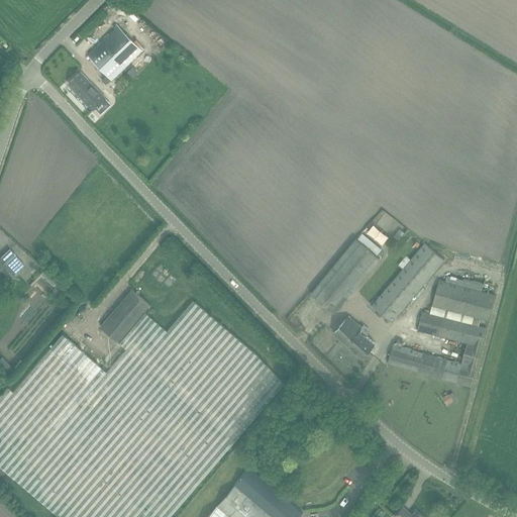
[(115,29),(95,49),(88,56),(112,81),(142,50),(116,24),(113,27),(115,29)]
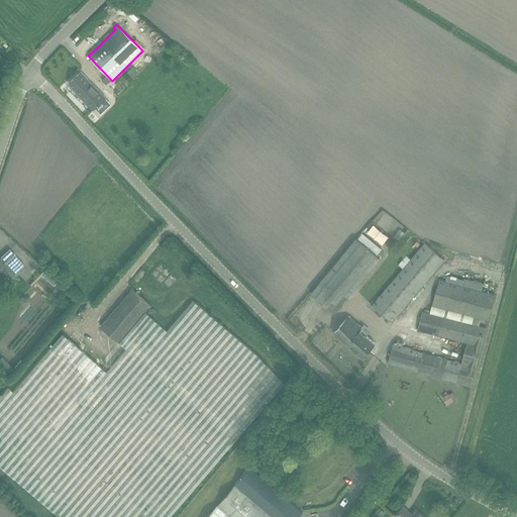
[(81,73),(69,84),(81,95),(92,85),(81,73)]
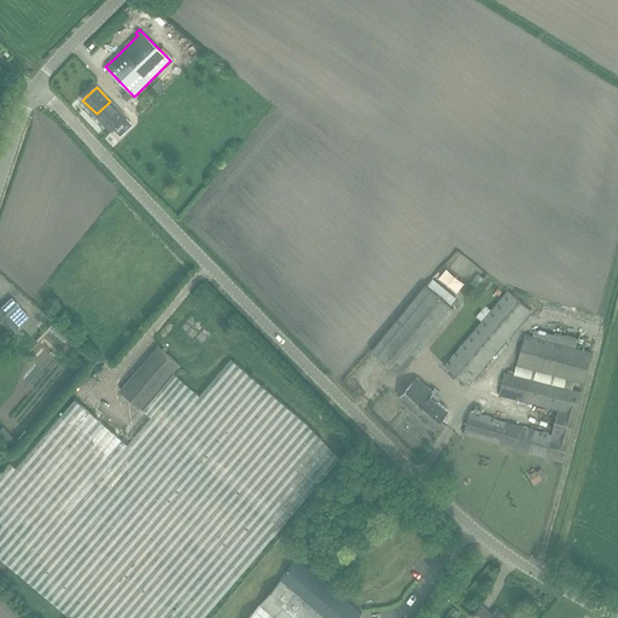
[(126,117),(110,101),(97,114),(111,130),(126,117)]
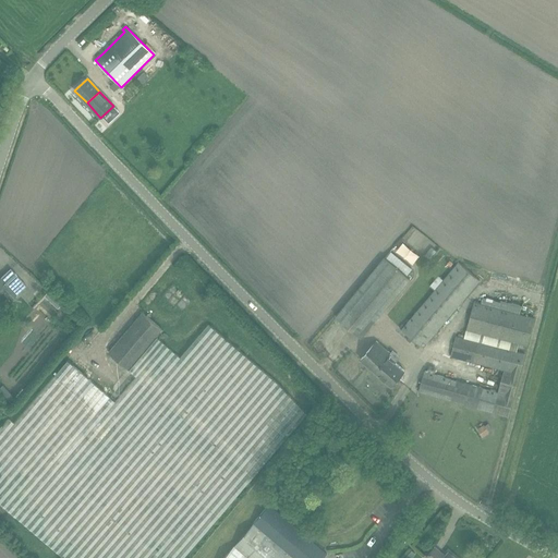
[(385,257),(336,316),(361,338),(410,279),(385,257)]
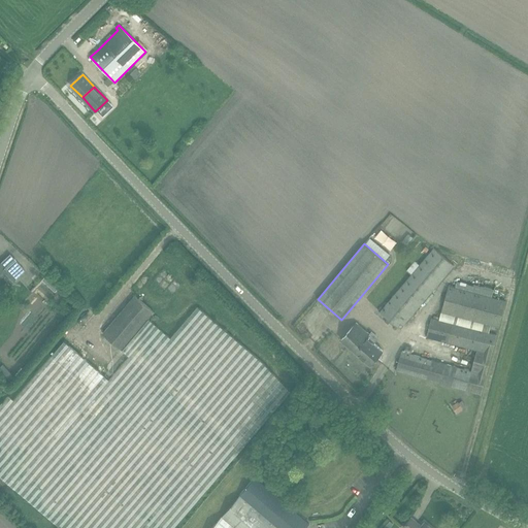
[(380,312),(400,329),(454,266),(433,249),(380,312)]
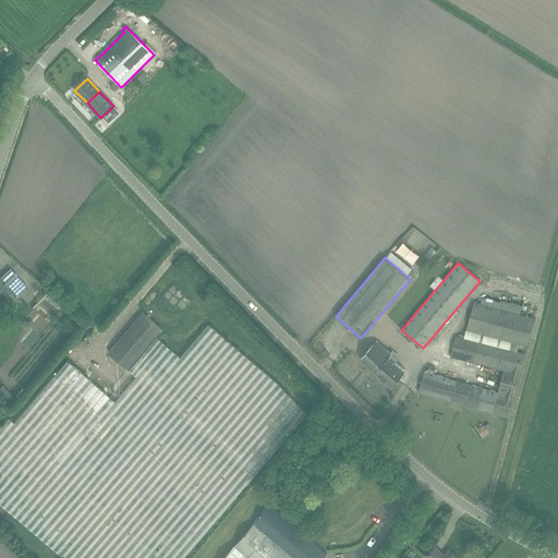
[(0,290),(1,290),(11,300),(16,294),(26,286),(10,269),(15,276),(7,284),(3,280),(1,281),(0,280),(0,290)]
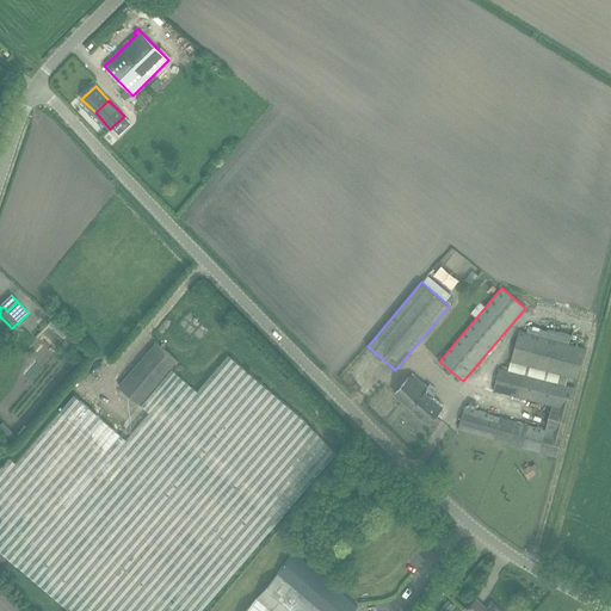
[(568,376),(578,380),(586,349),(519,332),(508,371),(499,369),(493,390),(551,406),(544,430),(475,411),(476,405),(469,402),(468,406),(466,405),(464,407),(458,429),(556,457),(575,388),(566,386),(568,376)]
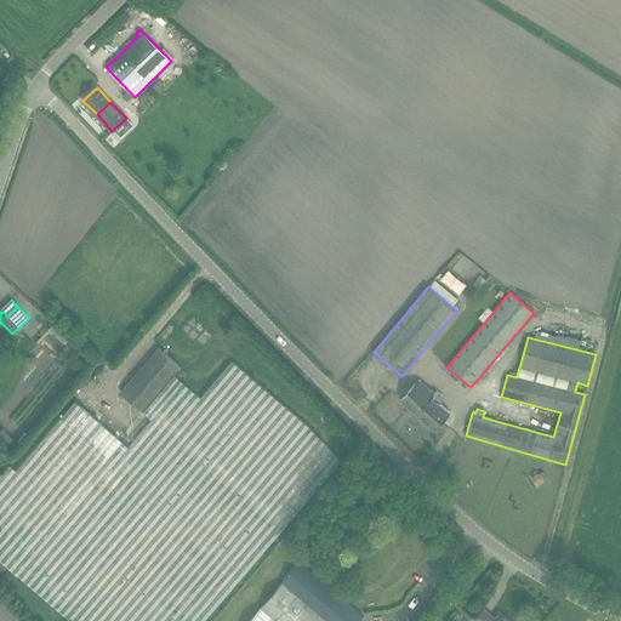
[(181,368),(158,348),(120,392),(143,411),(181,368)]
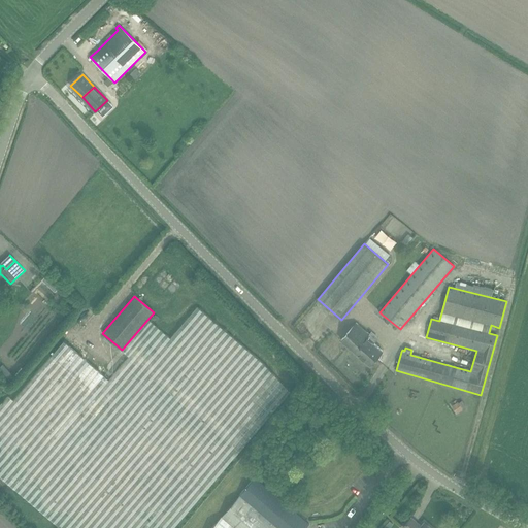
[(109,382),(63,342),(13,401),(8,397),(0,406),(0,482),(53,527),(175,527),(292,394),(246,350),(197,307),(170,339),(156,327),(109,382)]
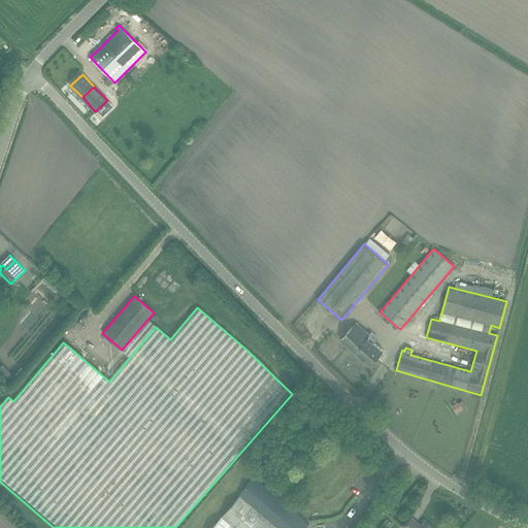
[(341,340),(369,365),(383,351),(367,337),(369,334),(356,323),(341,340)]
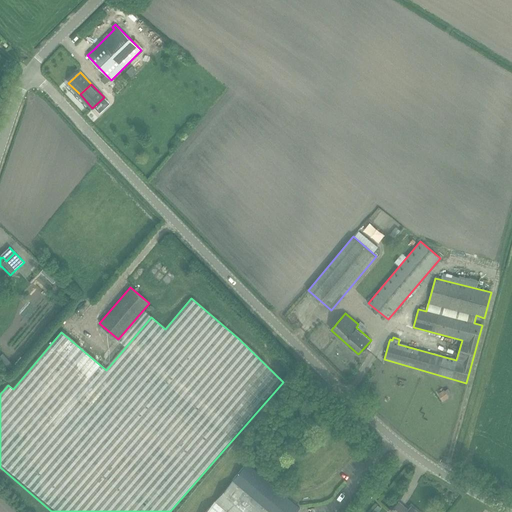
[(445,396),(438,400),(441,407),(448,404),(445,396)]
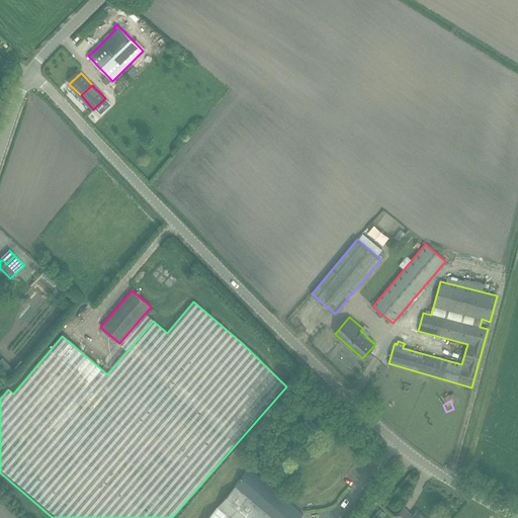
[(250,469),(241,481),(240,480),(207,517),(300,517),(304,515),(250,469)]
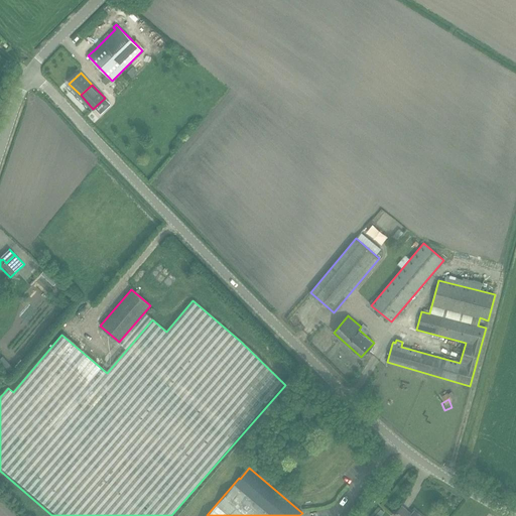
[(401,506),(395,514),(394,515),(420,515),(414,511),(411,514),(401,506)]
